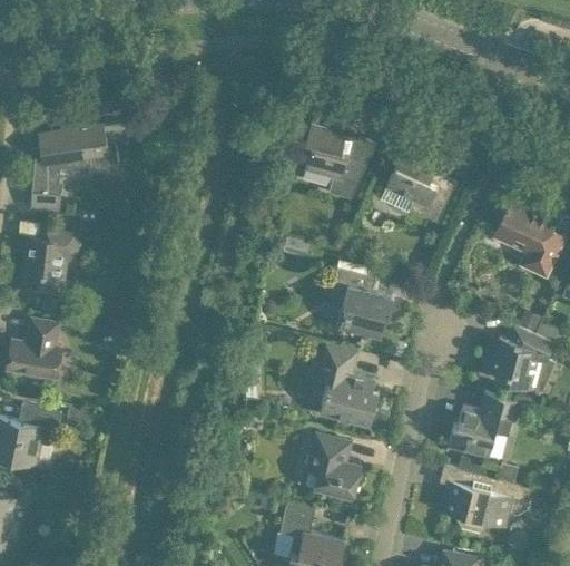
[(332,127),(312,122),(306,144),(312,145),(305,169),(333,177),(328,193),(351,199),(357,185),(367,165),(354,158),(359,139),(346,136),(349,128),(333,124),(332,127)]
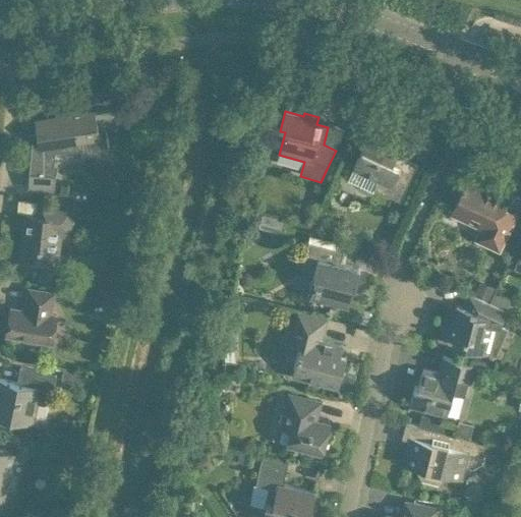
[(32,145),(29,190),(48,192),(55,192),(57,168),(53,168),(55,154),(55,152),(81,150),(81,152),(83,164),(107,161),(108,148),(106,133),(118,131),(116,112),(96,115),(36,125),(37,134),(38,144),(32,145)]
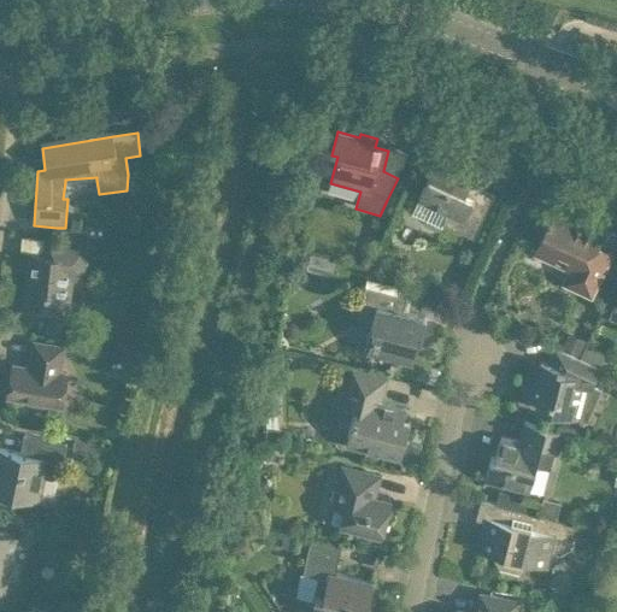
[(474,241),(494,198),(470,187),(474,177),(438,160),(418,200),(419,201),(412,217),(441,230),(444,227),(474,241)]
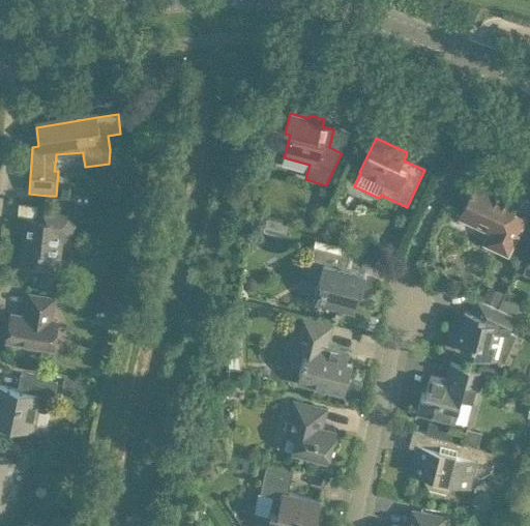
[(508,258),(523,228),(509,222),(518,203),(494,192),(496,187),(477,178),(470,193),(471,194),(459,220),(490,234),(483,246),(508,258)]
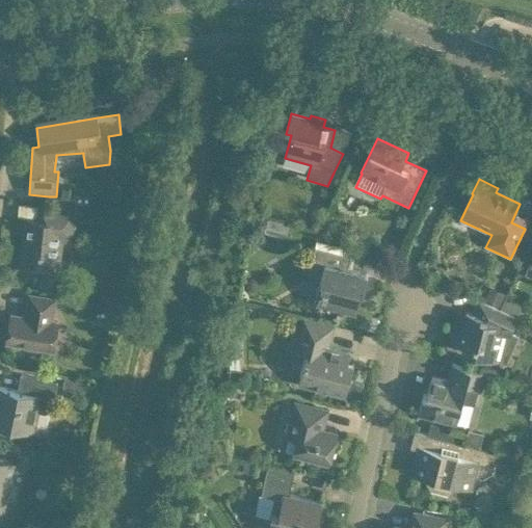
[(54,201),(52,210),(75,213),(76,203),(54,201)]
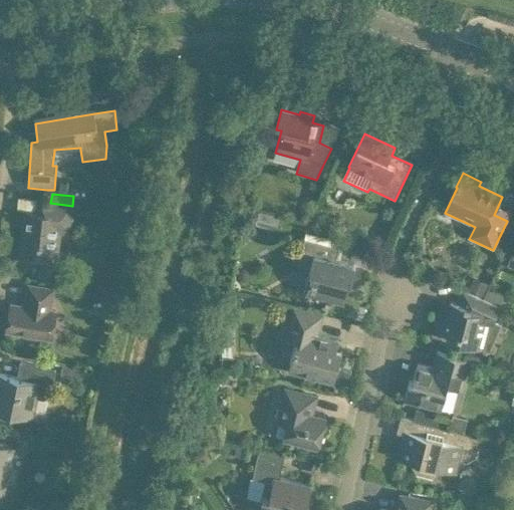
[(69,235),(72,206),(50,203),(38,202),(36,215),(24,214),(23,230),(25,230),(22,265),(56,269),(59,234),(69,235)]
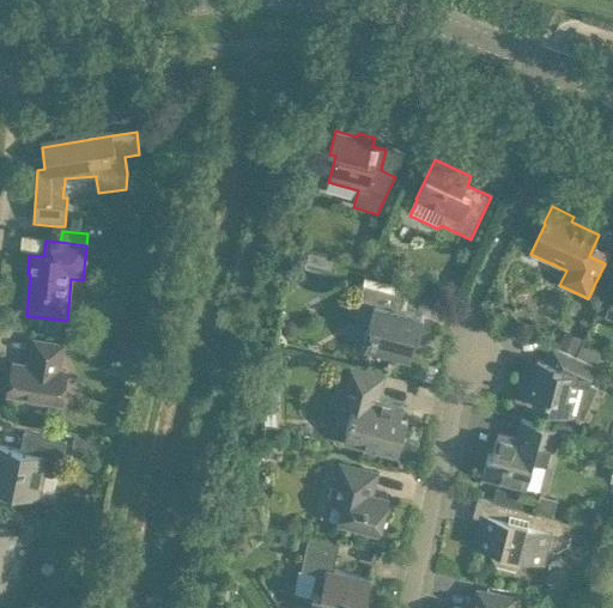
[(295,254),(291,268),(302,271),(307,268),(310,257),(308,257),(295,254)]
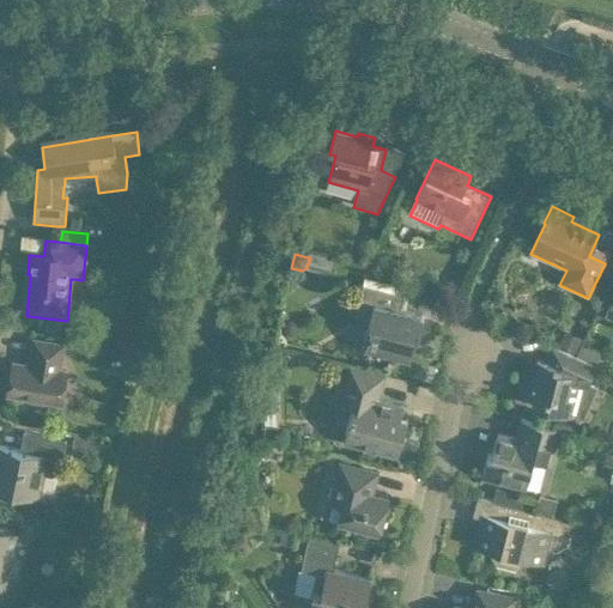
[(419,339),(424,320),(398,312),(401,298),(363,287),(359,304),(374,308),(369,326),(371,327),(365,352),(405,363),(412,338),(419,339)]
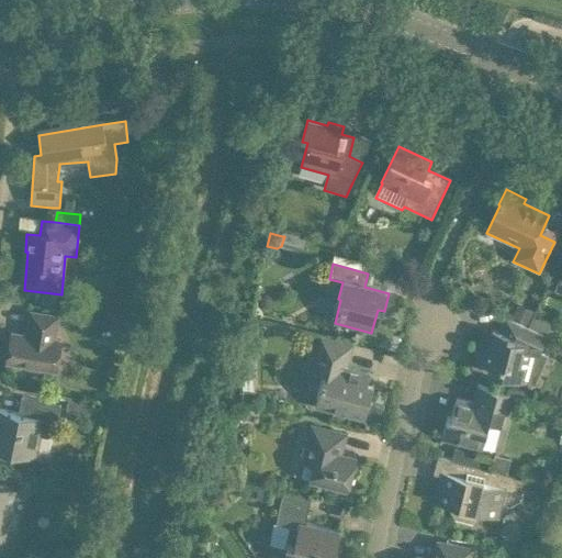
[(527,327),(534,313),(518,305),(512,320),(527,327)]
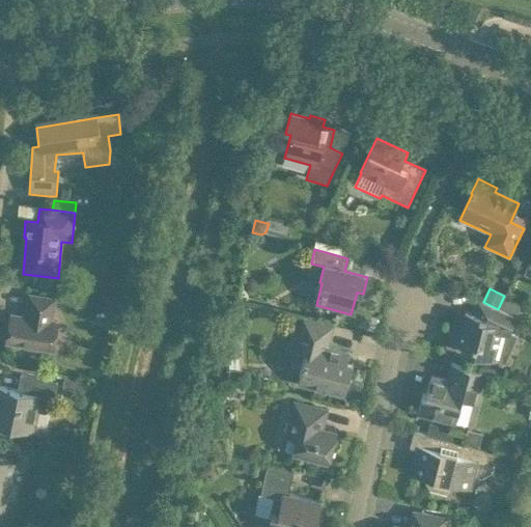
[(52,324),(55,302),(50,301),(29,297),(26,320),(11,316),(6,345),(53,353),(58,325),(52,324)]
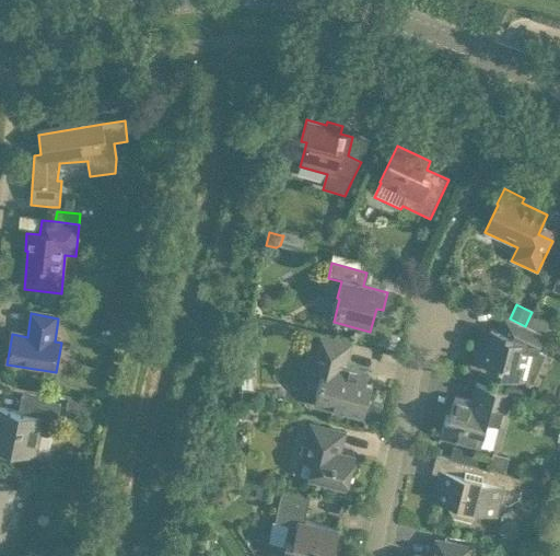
[(545,337),(549,327),(531,319),(525,328),(545,337)]
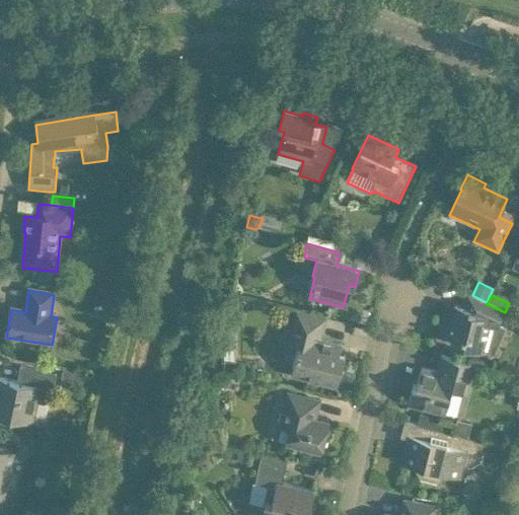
[(505,312),(487,304),(473,297),(467,310),(454,306),(446,339),(461,342),(460,348),(479,353),(483,354),(490,325),(498,327),(505,312)]
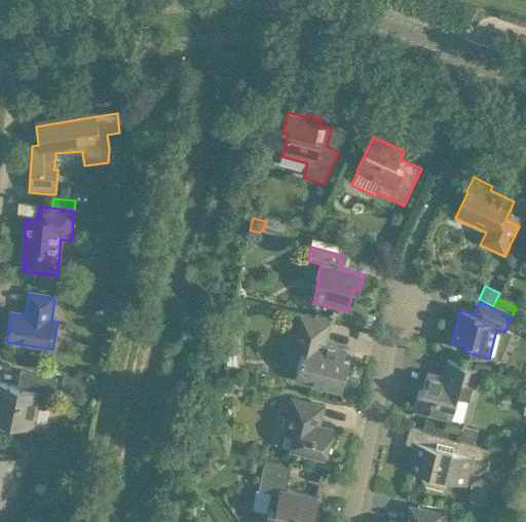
[(298,324),(294,341),(305,344),(295,382),(322,389),(341,395),(347,369),(349,362),(344,360),(346,351),(325,345),(329,332),(331,325),(300,317),(298,324)]
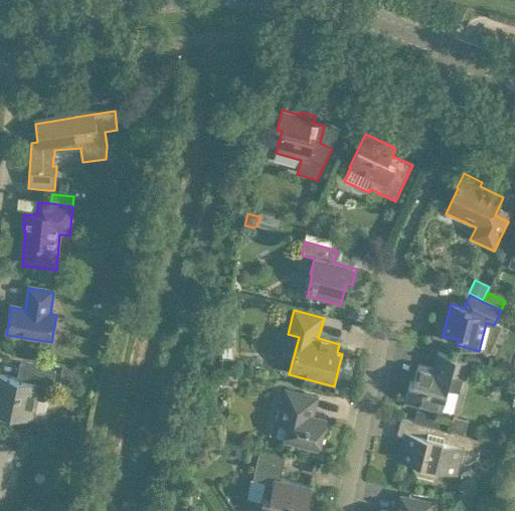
[(462,393),(470,363),(458,360),(438,355),(438,356),(441,356),(437,369),(434,371),(417,367),(413,384),(409,383),(404,403),(442,413),(449,390),(462,393)]
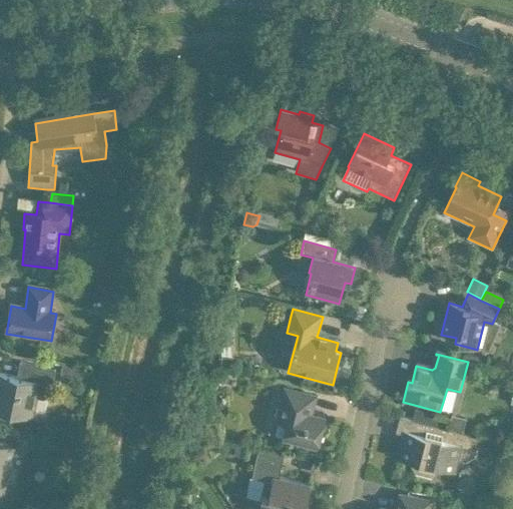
[(0,412),(9,415),(32,420),(36,400),(43,401),(50,397),(55,372),(39,369),(20,365),(20,366),(25,367),(22,381),(0,376),(0,412)]
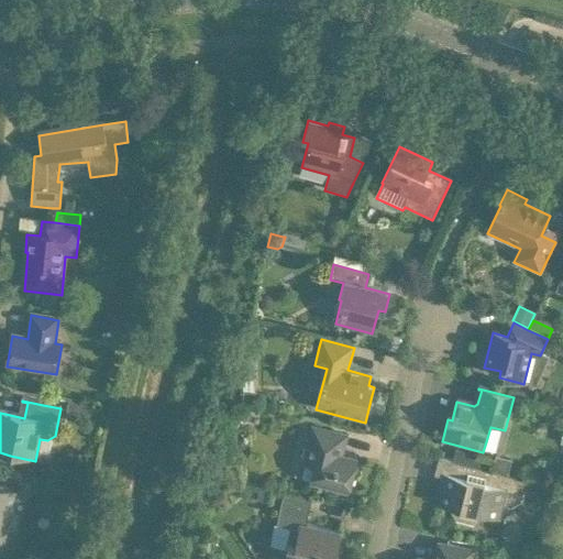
[(68,403),(66,414),(77,416),(79,405),(68,403)]
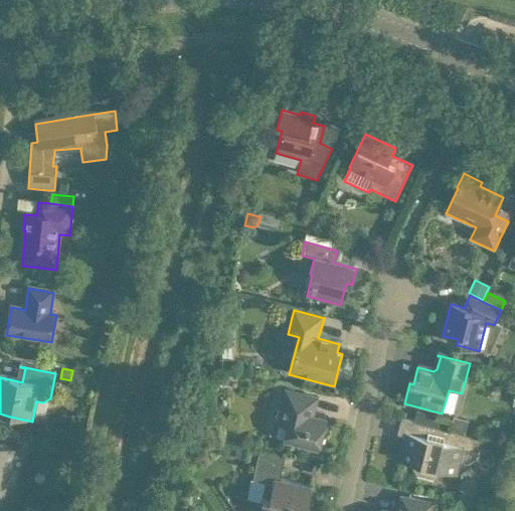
[(84,372),(72,370),(70,380),(82,382),(84,372)]
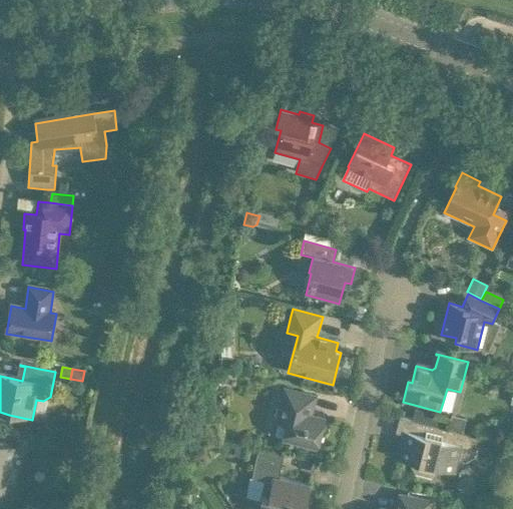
[(220,378),(217,381),(218,386),(222,388),(226,387),(229,384),(229,379),(225,377),(220,378)]
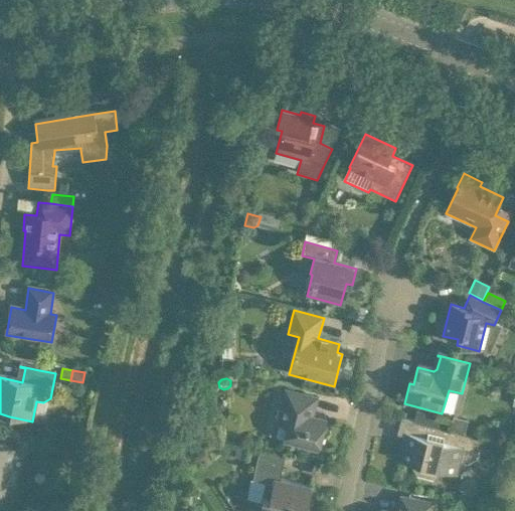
[(319,451),(326,421),(312,418),(317,400),(286,392),(278,424),(288,428),(284,442),(319,451)]
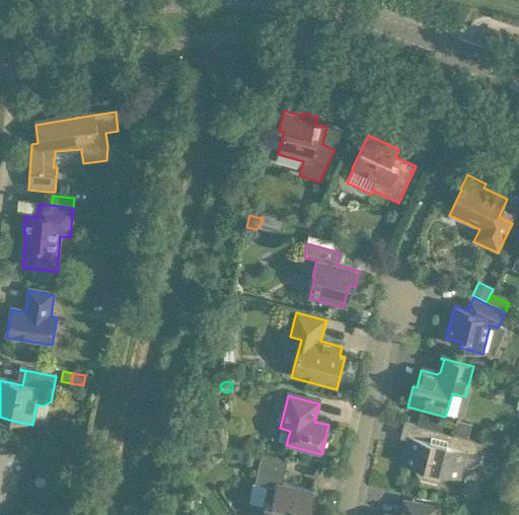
[(470,468),(479,463),(485,444),(424,428),(404,423),(400,439),(412,442),(405,465),(417,468),(416,471),(421,480),(438,484),(446,481),(447,476),(461,481),(464,466),(470,468)]
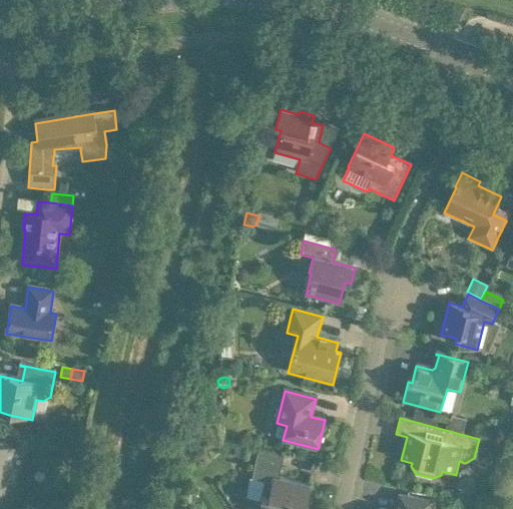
[(0,494),(3,496),(16,450),(0,444),(0,494)]
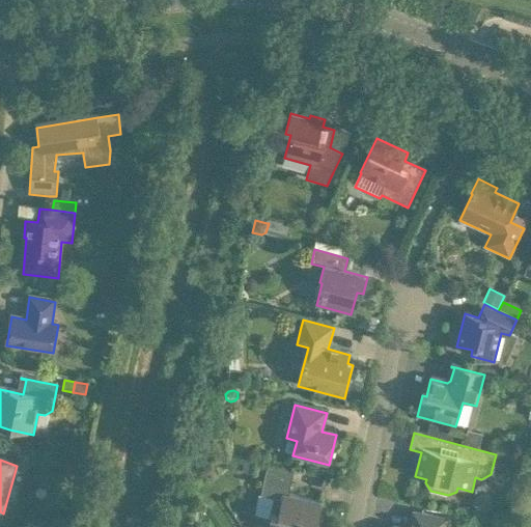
[(255,475),(256,467),(244,465),(242,473),(255,475)]
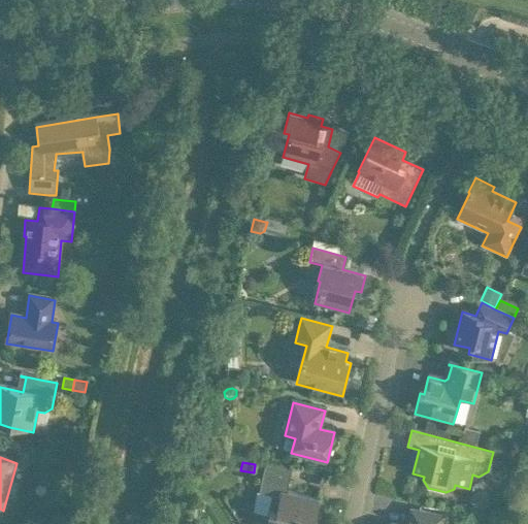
[(272,497),(266,523),(307,523),(308,519),(316,520),(320,500),(287,494),(292,471),(265,466),(259,494),(272,497)]
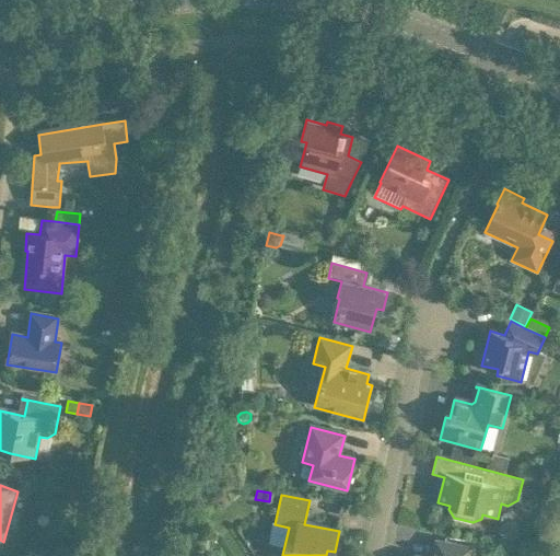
[(471,555),(473,549),(457,547),(436,543),(433,555),(471,555)]
